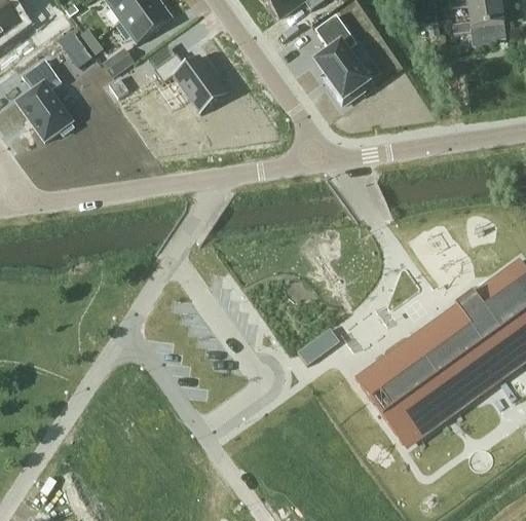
[(0,0),(0,36),(19,23),(3,0),(0,0)]
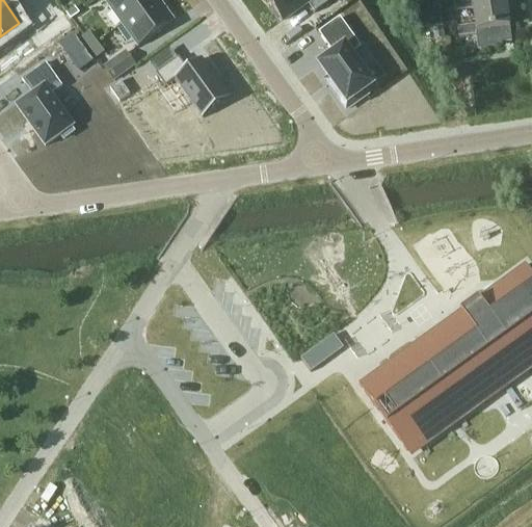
[(122,21),(148,0),(107,0),(122,21)]
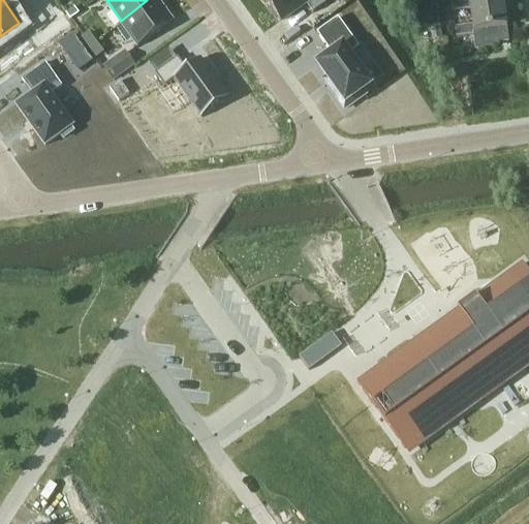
[(147,0),(121,21),(137,42),(173,18),(160,0),(147,0)]
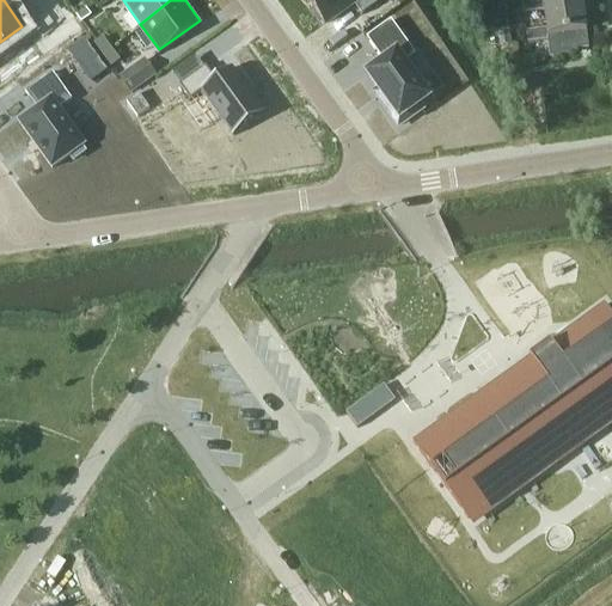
[(312,0),(325,19),(353,0),(355,0),(362,11),(377,0),(312,0)]
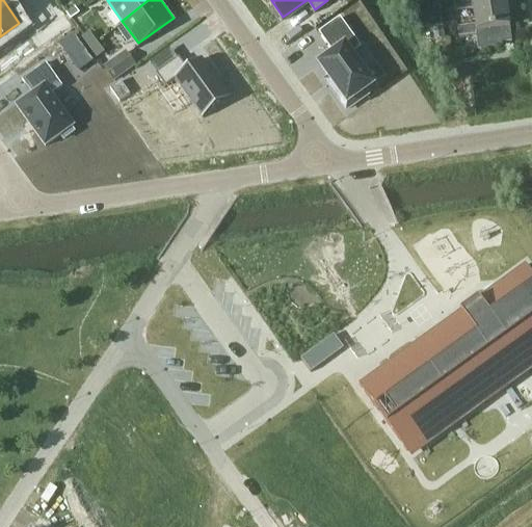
[(473,1),(473,5),(475,21),(457,24),(458,33),(476,31),(478,46),(502,43),(502,40),(511,37),(505,0),(481,0),(473,1)]
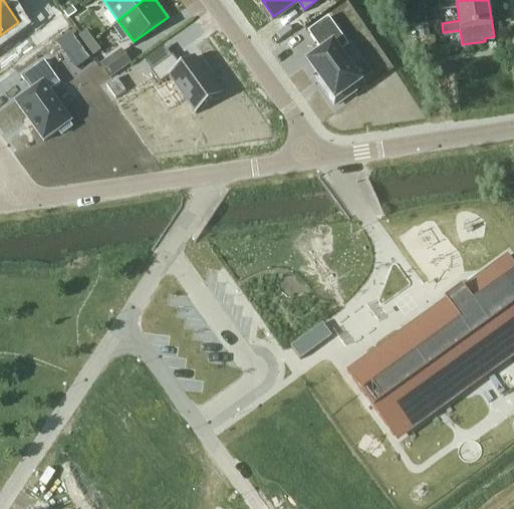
[(73,2),(64,9),(69,15),(77,9),(73,2)]
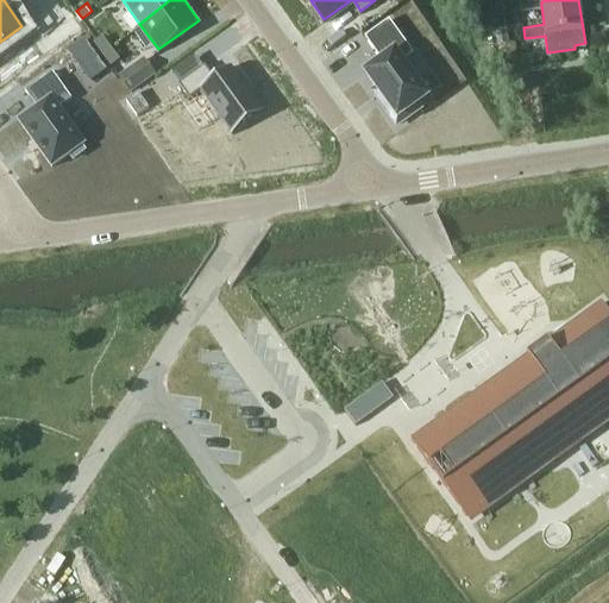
[(389,16),(365,33),(382,57),(366,69),(387,98),(383,101),(397,120),(420,104),(418,100),(427,93),(402,58),(414,50),(389,16)]
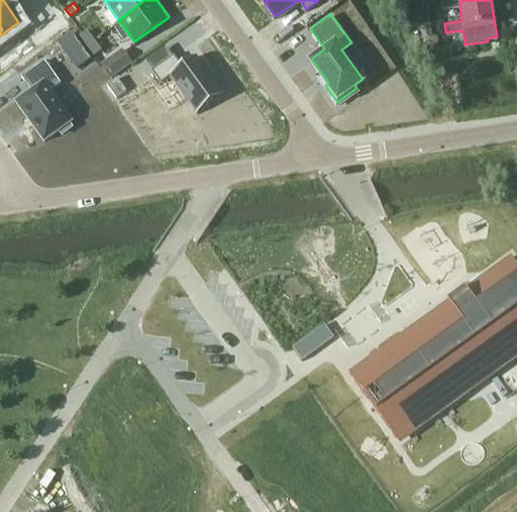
[(421,22),(422,35),(432,34),(430,21),(421,22)]
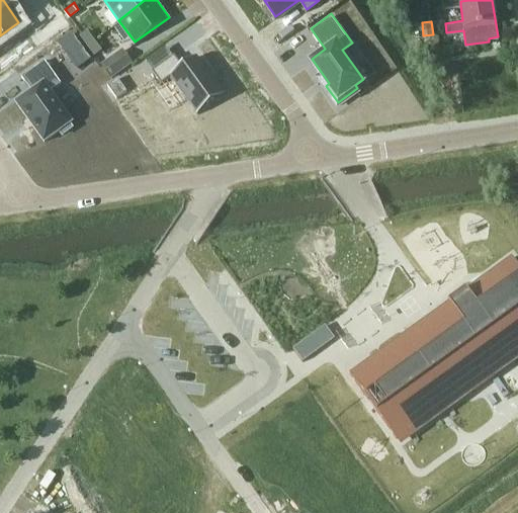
[(87,43),(95,37),(88,26),(80,32),(87,43)]
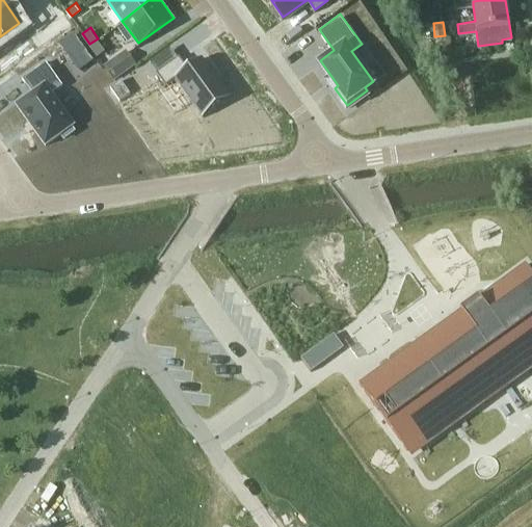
[(79,67),(92,57),(74,31),(60,41),(79,67)]
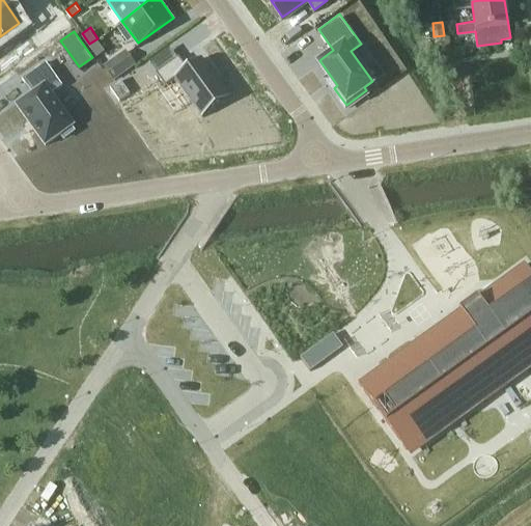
[(98,38),(89,44),(96,54),(105,49),(98,38)]
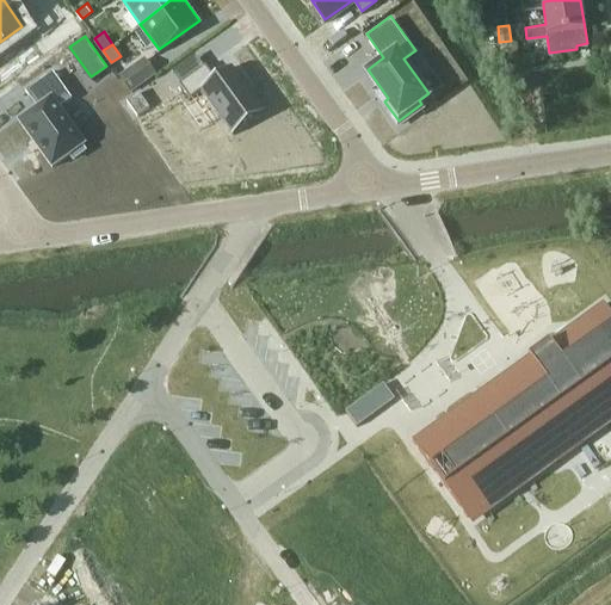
[(142,56),(119,73),(130,88),(154,72),(142,56)]
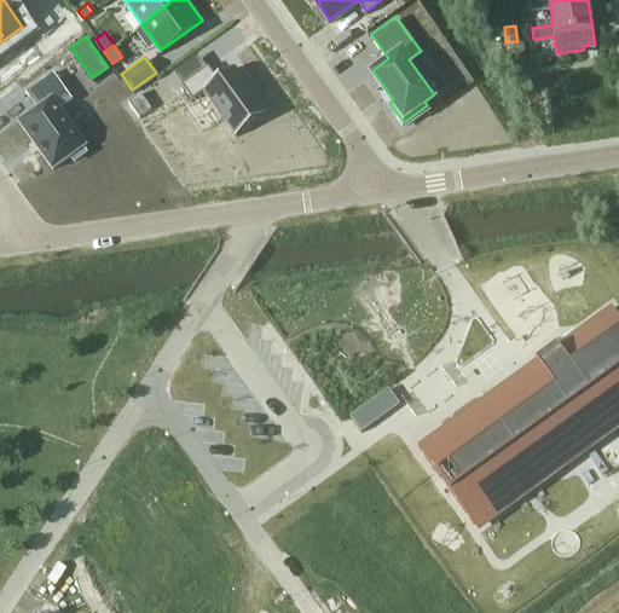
[(38,105),(18,119),(52,166),(70,152),(74,157),(86,149),(82,144),(85,142),(59,107),(73,97),(53,69),(25,90),(38,105)]
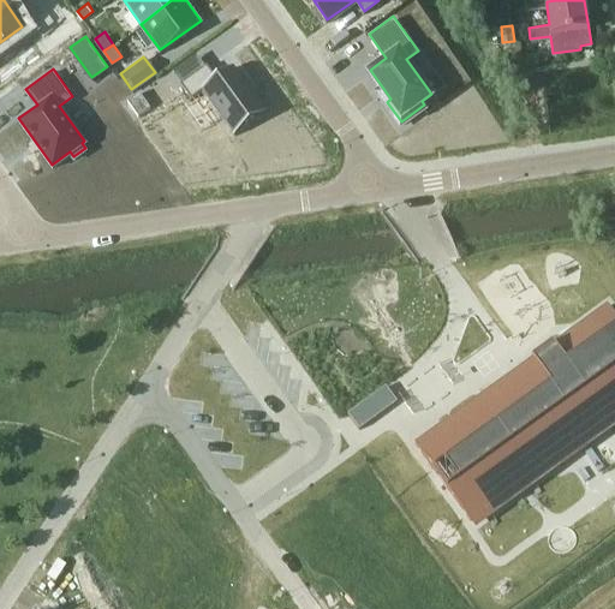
[(274,124),(242,78),(225,90),(215,77),(189,96),(199,111),(212,102),(243,147),(274,124)]
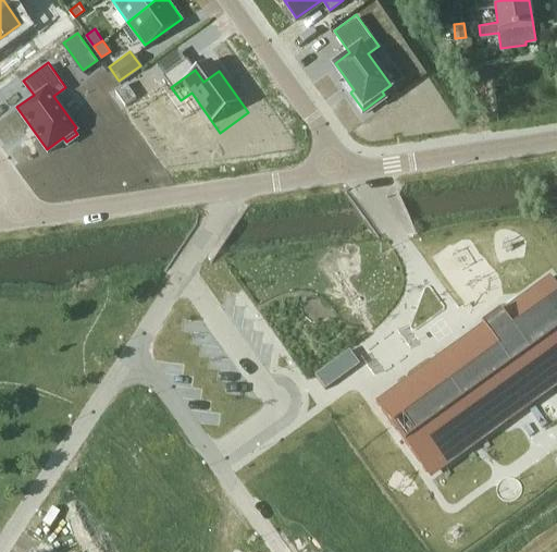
[(136,96),(125,81),(114,88),(125,103),(136,96)]
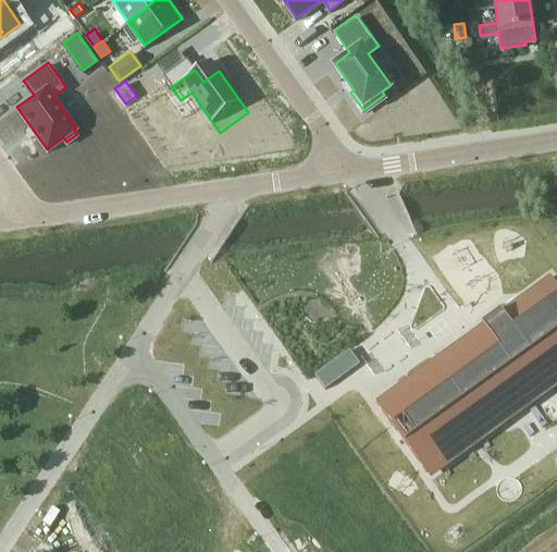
[(381,396),(375,400),(425,469),(506,412),(510,418),(534,402),(529,394),(556,373),(556,283),(549,273),(511,302),(482,322),(486,329),(454,352),(450,346),(436,356),(435,356),(408,377),(381,396)]
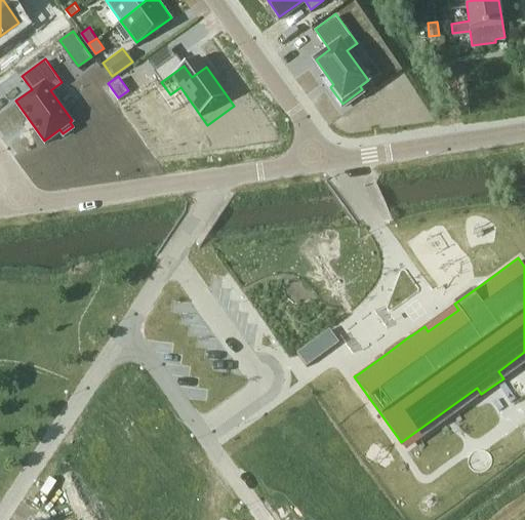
[(329,326),(296,350),(307,363),(339,340),(329,326)]
